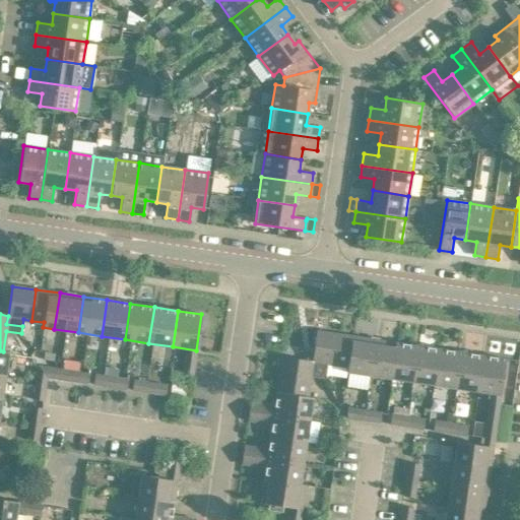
[(316,331),(312,361),(311,370),(326,372),(327,365),(347,368),(351,336),(316,331)]
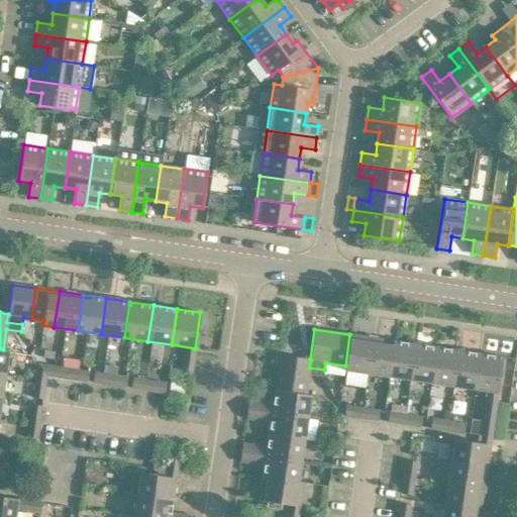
[(349,334),(345,366),(344,370),(367,374),(372,337),(349,334)]
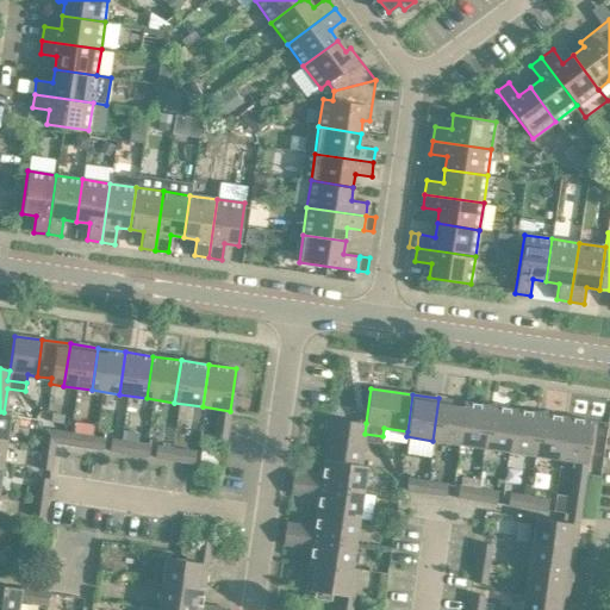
[(439,398),(433,441),(458,444),(465,402),(439,398)]
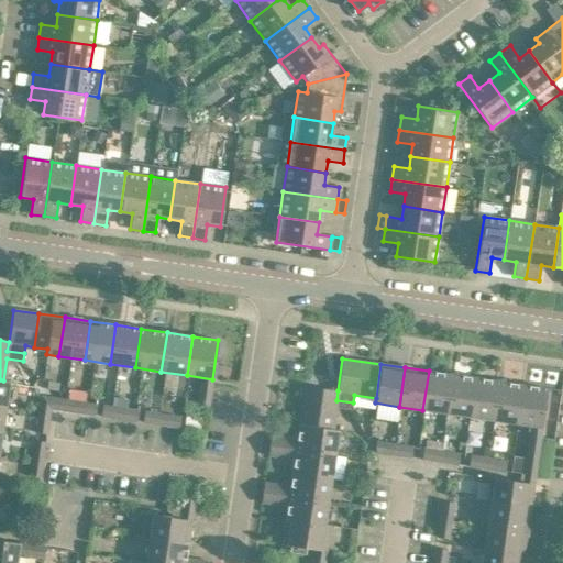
[(429,371),(422,410),(446,414),(452,375),(429,371)]
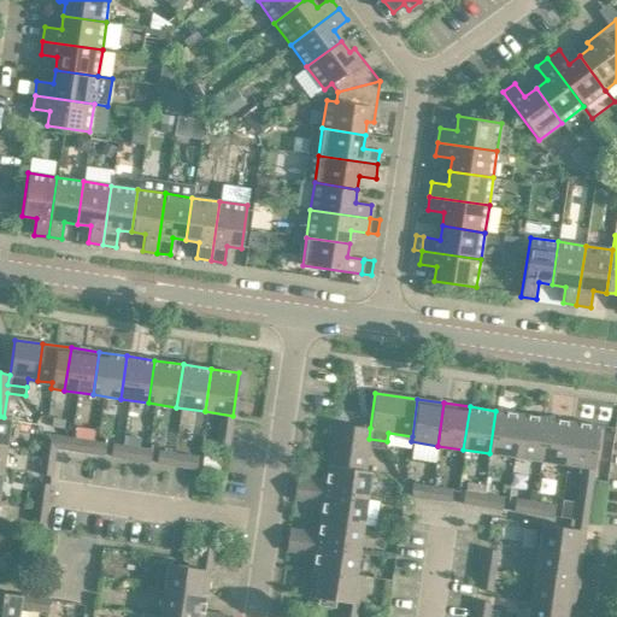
[(522,415),(495,411),(489,453),(515,457),(522,415)]
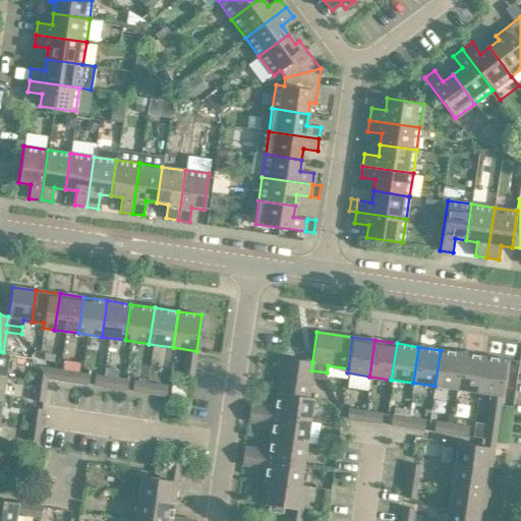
[(462,353),(441,350),(435,386),(457,389),(462,353)]
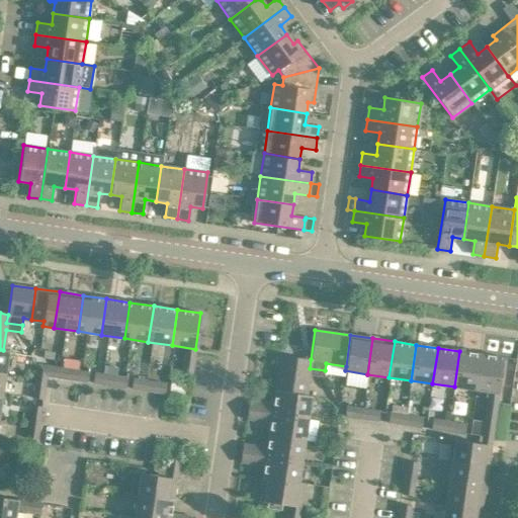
[(3,350),(0,349),(0,375),(4,376),(8,351),(3,350)]
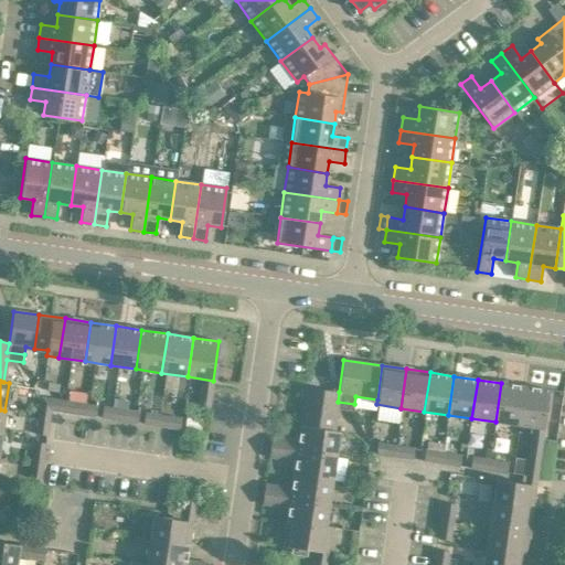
[(501,383),(496,422),(520,426),(525,386),(501,383)]
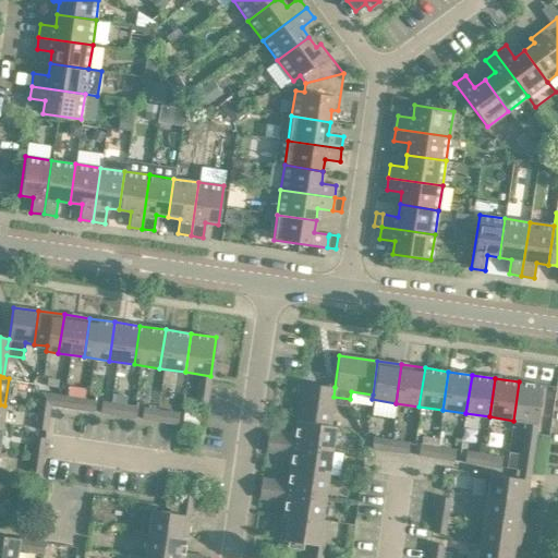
[(207,402),(209,384),(199,381),(196,400),(207,402)]
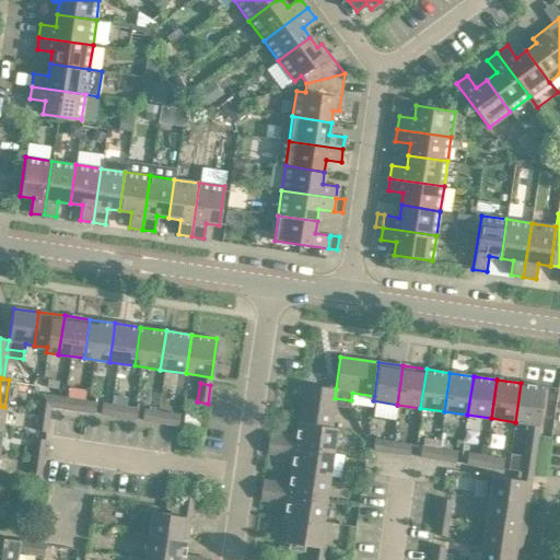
[(521,383),(515,422),(538,426),(545,386),(521,383)]
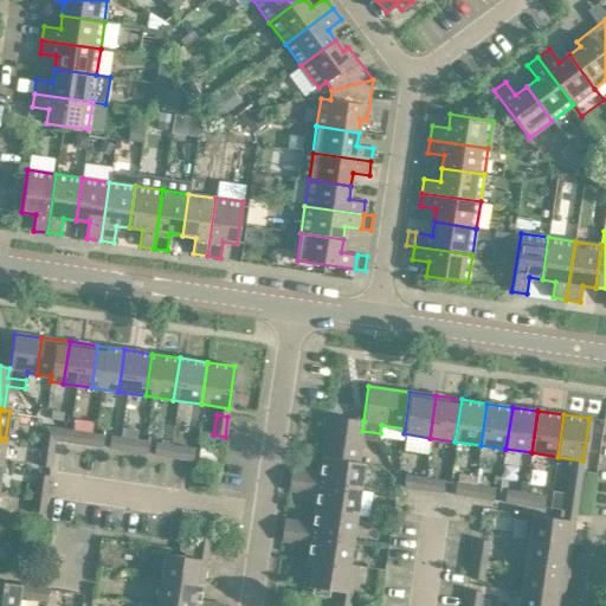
[(362,431),(363,420),(328,416),(326,436),(361,442),(362,439),(379,442),(380,433),(362,431)]
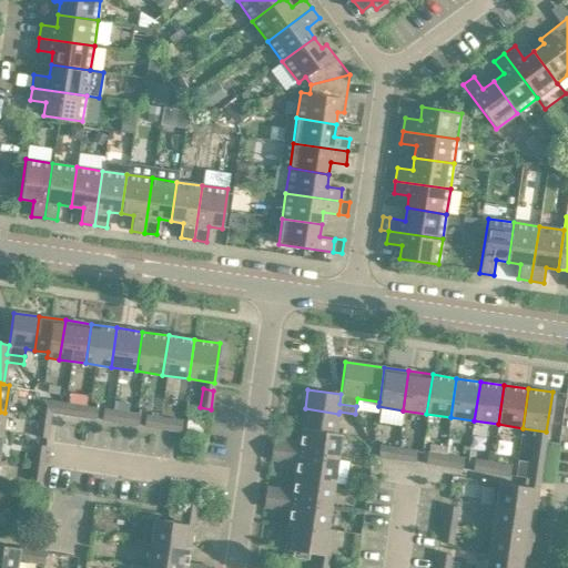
[(41,399),(39,418),(49,419),(52,402),(41,399)]
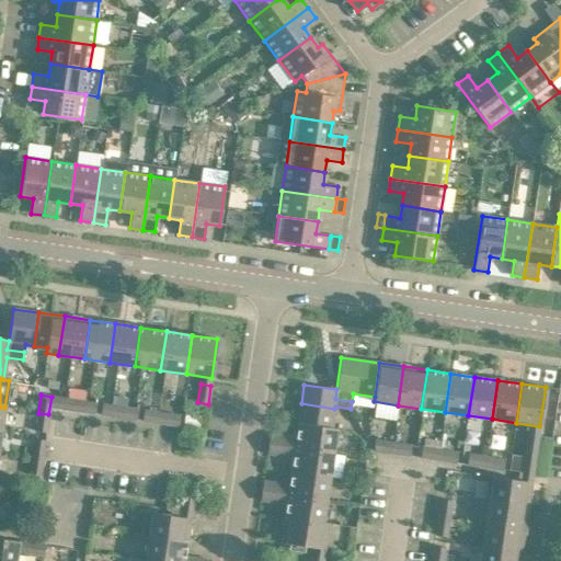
[(76,411),(78,400),(60,398),(58,408),(76,411)]
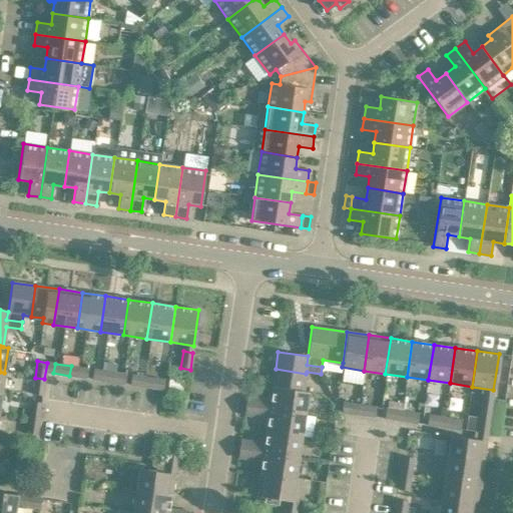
[(71,366),(69,376),(86,378),(88,369),(71,366)]
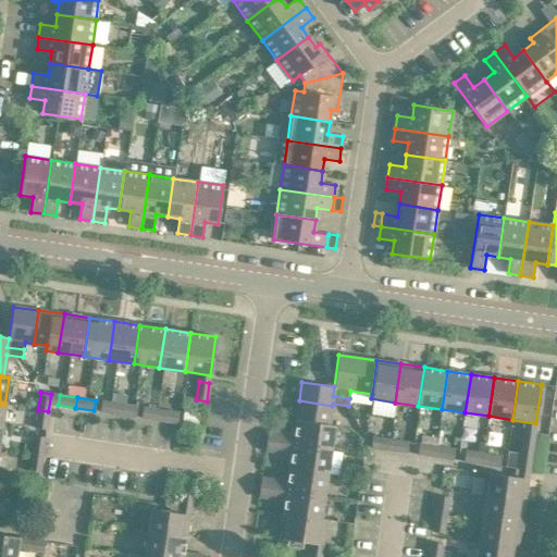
[(332,406),(299,400),(296,420),(330,425),(332,406)]
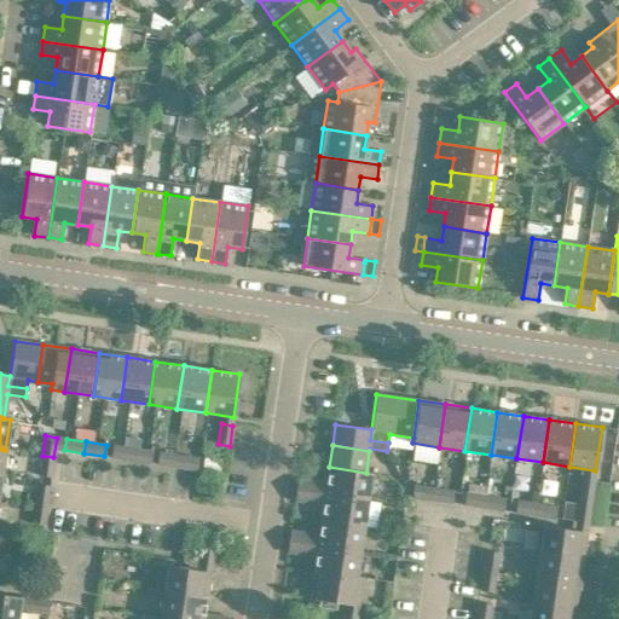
[(113,446),(111,457),(140,462),(142,450),(113,446)]
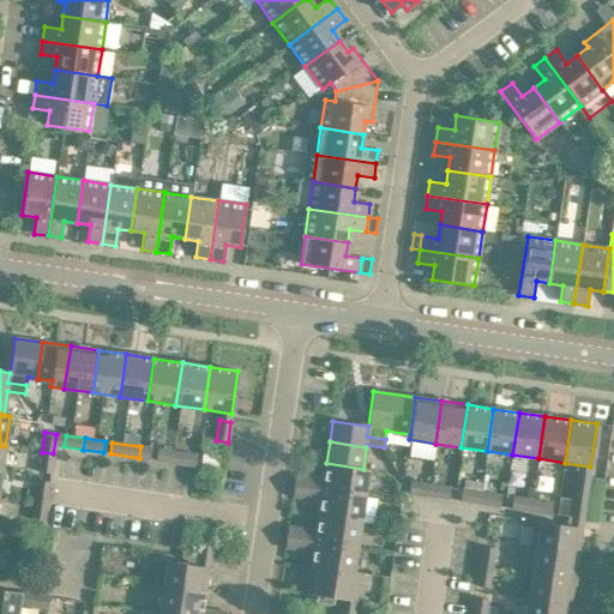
[(140,446),(139,458),(149,459),(151,449),(140,446)]
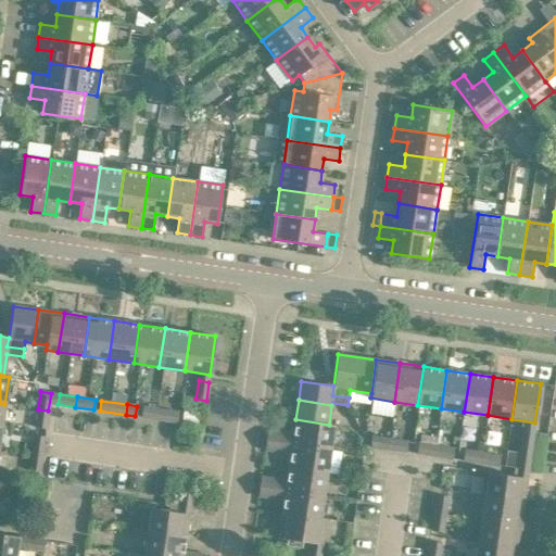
[(151,418),(153,408),(142,406),(141,417),(151,418)]
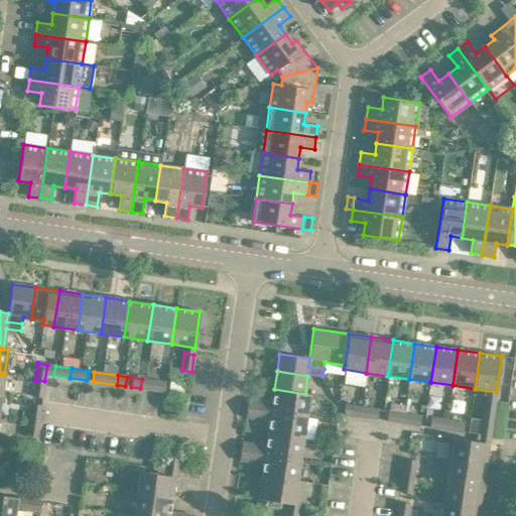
[(142,379),(140,388),(164,392),(165,382),(142,379)]
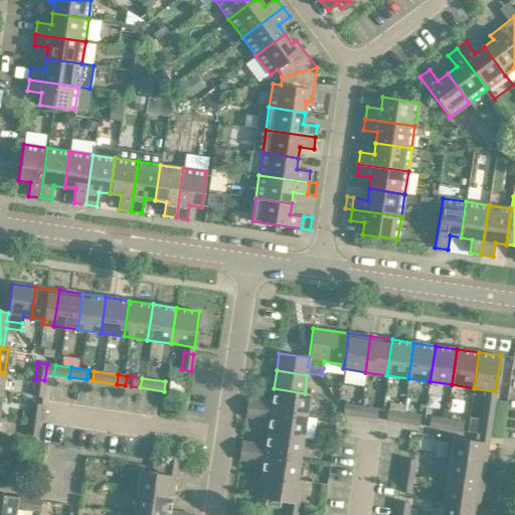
[(44,380),(35,379),(33,395),(42,397),(44,380)]
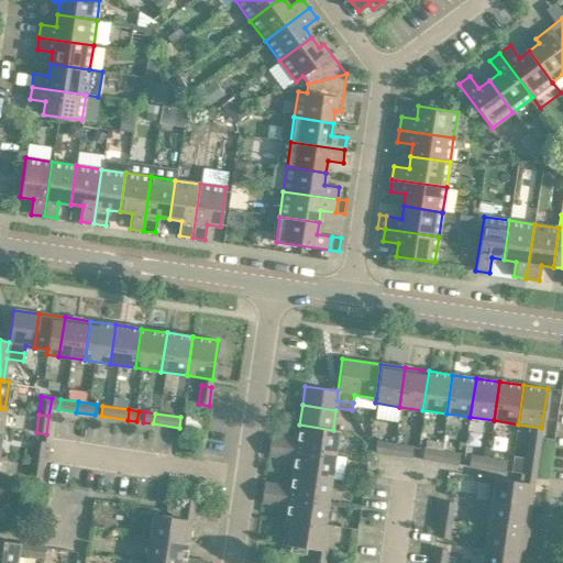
[(333,430),(299,424),(296,449),(334,454),(338,430),(333,430)]
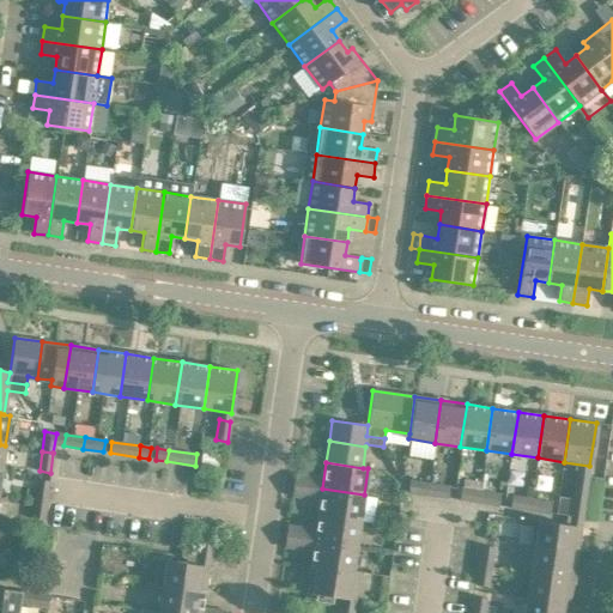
[(315,478),(295,474),(292,496),(311,498),(315,478)]
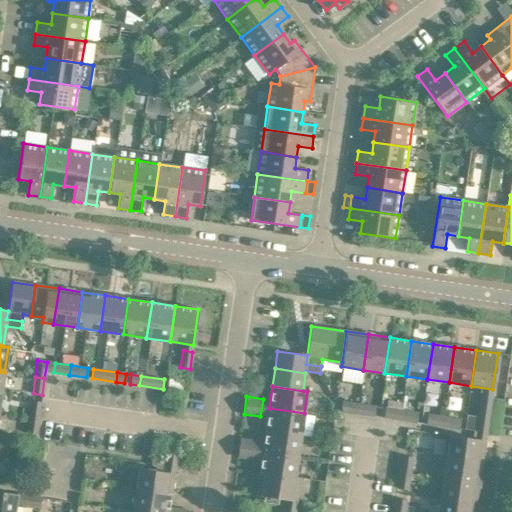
[(475,431),(486,433),(491,398),(480,397),(477,415),(466,413),(464,428),(475,429),(475,431)]
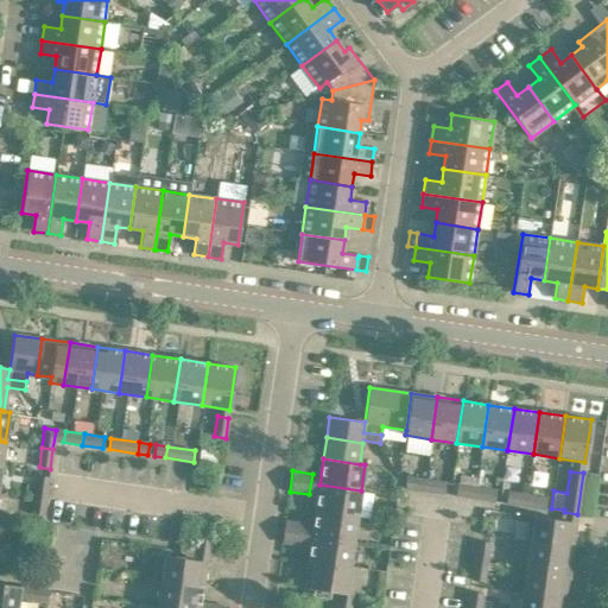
[(38,475),(35,495),(46,496),(49,477),(38,475)]
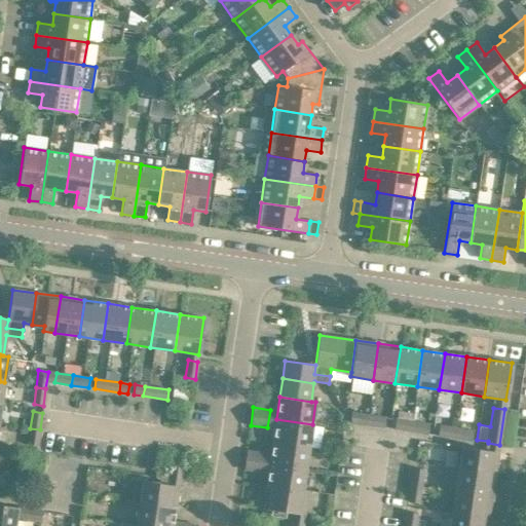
[(351,413),(350,422),(366,424),(368,415),(351,413)]
